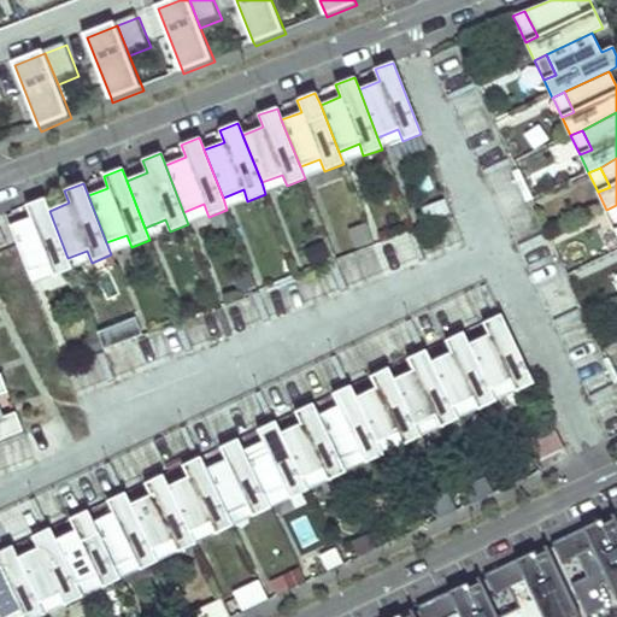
[(68,258),(50,211),(43,199),(25,206),(30,218),(9,227),(17,247),(28,274),(48,265),(53,277),(72,270),(68,258)]
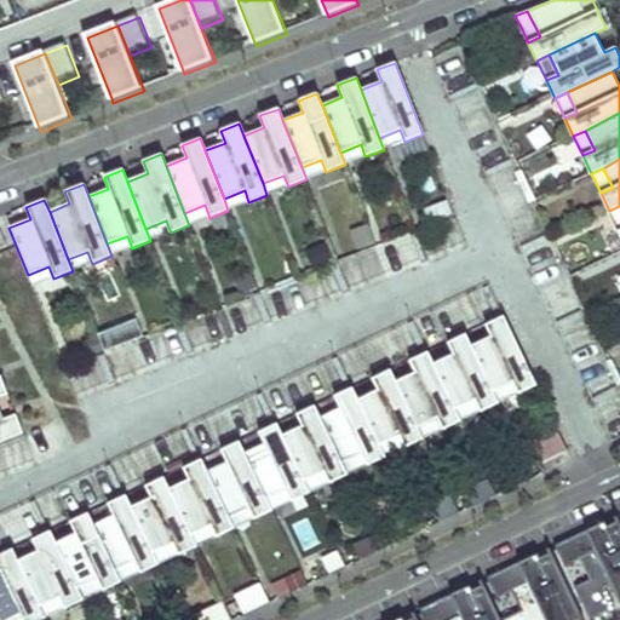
[(452,216),(447,201),(424,211),(429,225),(452,216)]
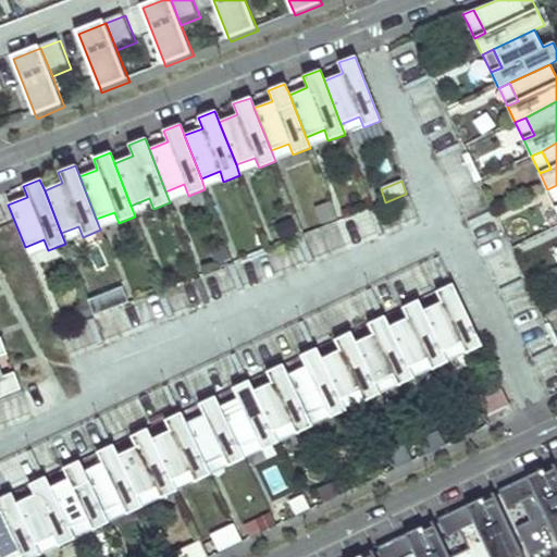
[(556,185),(547,189),(549,194),(556,207),(556,206),(556,185)]
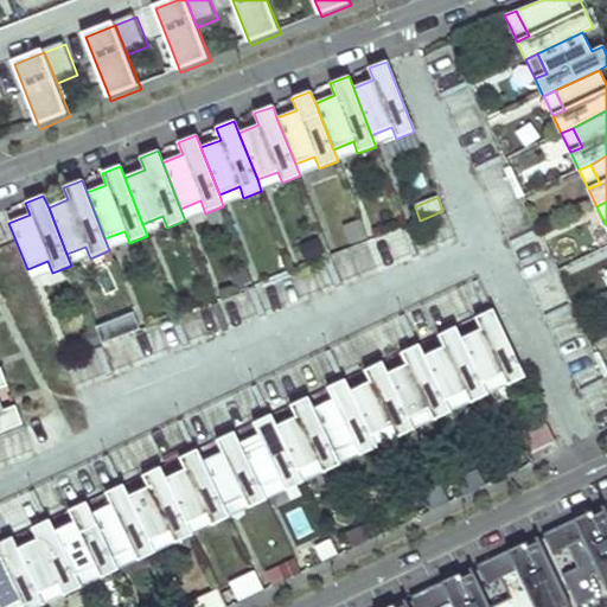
[(381,272),(369,241),(331,255),(333,261),(327,263),(332,274),(337,272),(343,286),(381,272)]
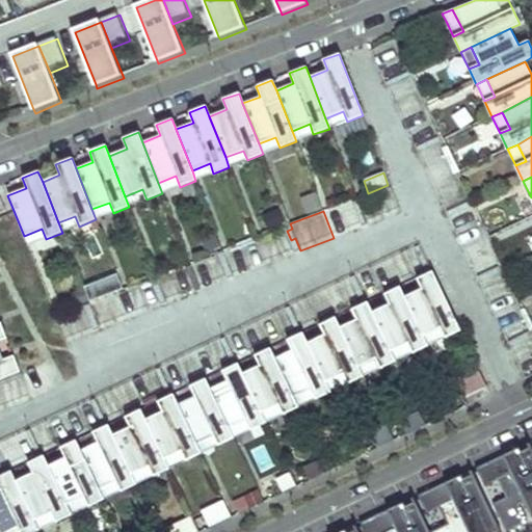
[(220,248),(215,235),(202,241),(207,255),(220,248)]
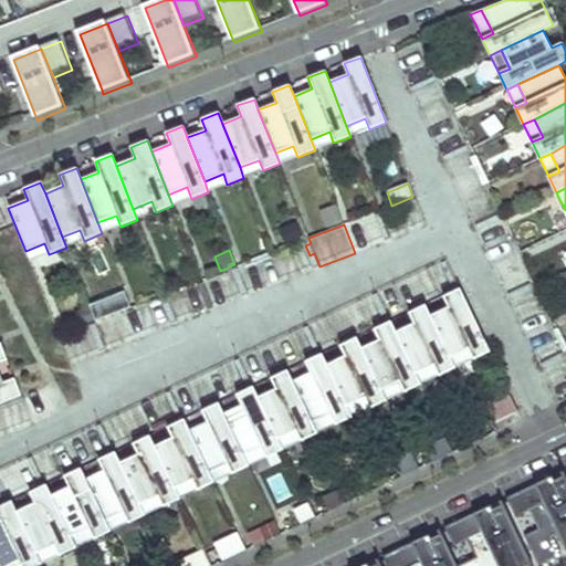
[(460,290),(447,262),(412,278),(426,306),(443,297),(460,290)]
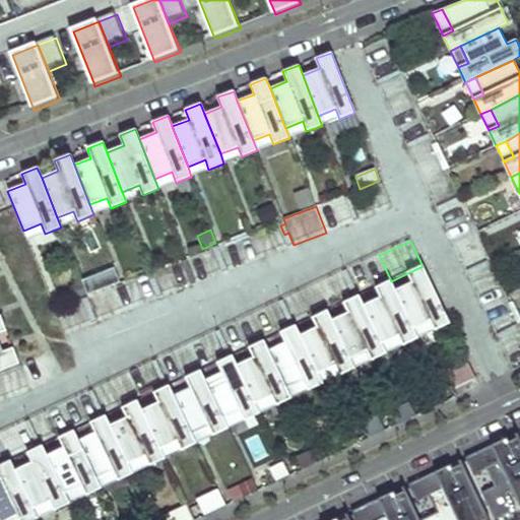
[(229,270),(223,258),(218,260),(215,251),(219,249),(217,244),(185,257),(196,283),(229,270)]
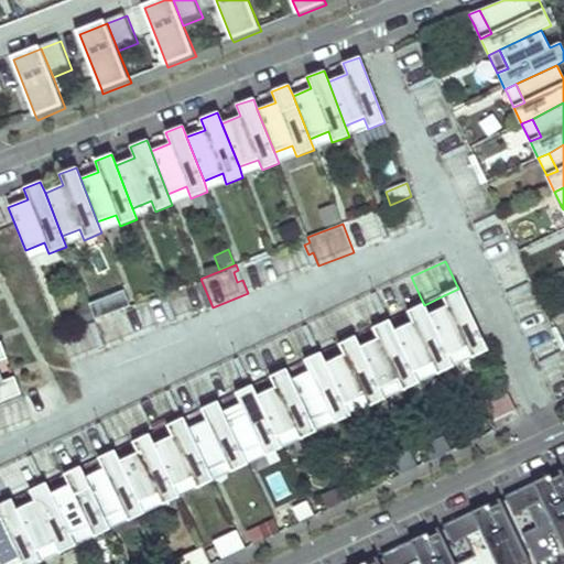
[(424,305),(411,277),(373,294),(376,299),(379,299),(383,307),(379,310),(383,320),(388,318),(389,322),(408,313),(424,305)]
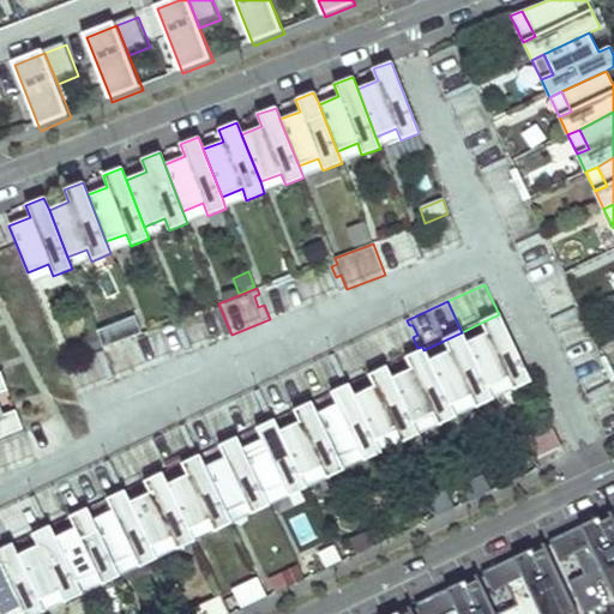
[(232,335),(218,304),(180,319),(182,324),(178,326),(181,337),(187,335),(192,350),(232,335)]
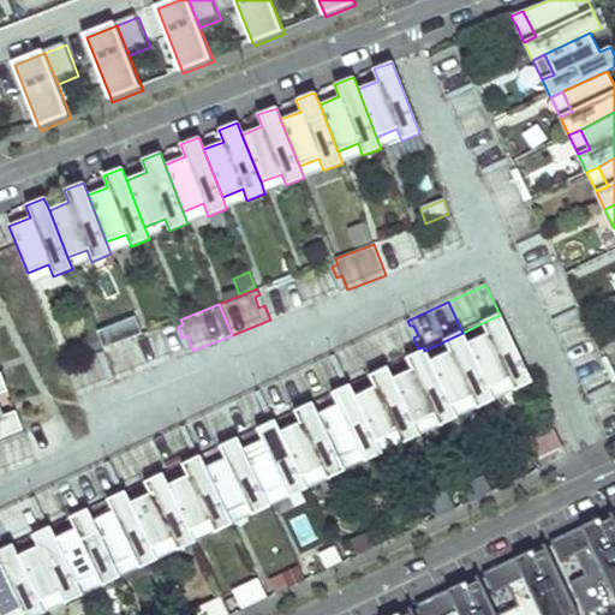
[(103,348),(142,332),(135,314),(96,330),(103,348)]
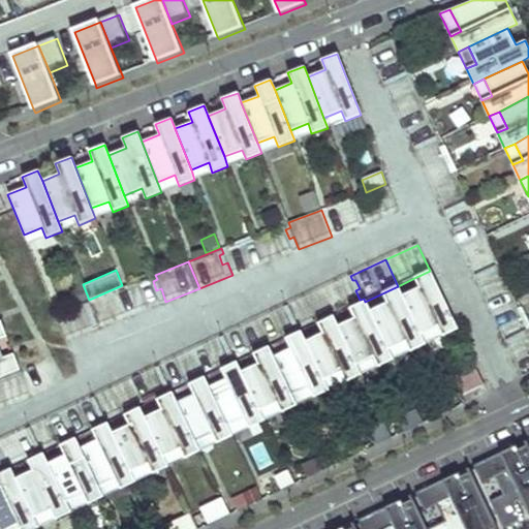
[(458,330),(430,271),(414,278),(418,288),(402,296),(421,335),(437,327),(442,336),(458,330)]
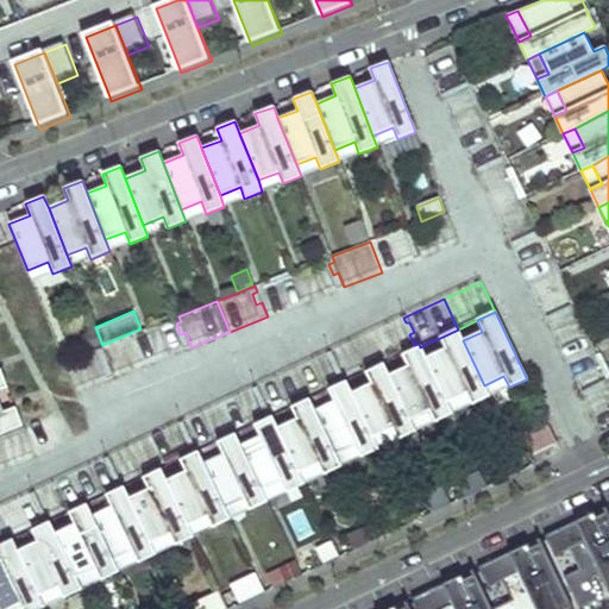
[(414,345),(409,334),(414,332),(409,322),(406,322),(403,318),(369,334),(383,364),(402,356),(420,347),(419,344),(414,345)]
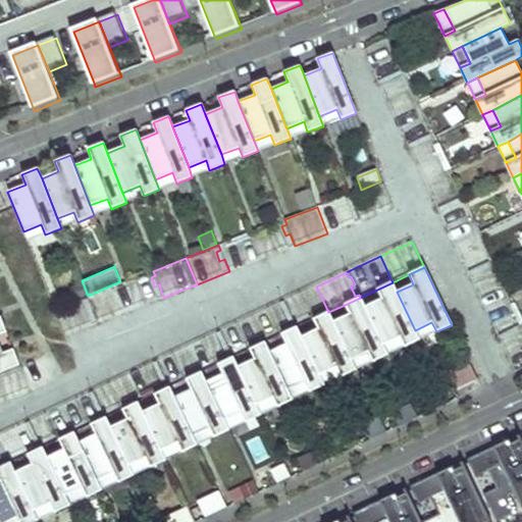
[(397,292),(393,282),(377,290),(381,300),(365,307),(383,345),(400,337),(404,347),(419,340),(415,330),(397,292)]
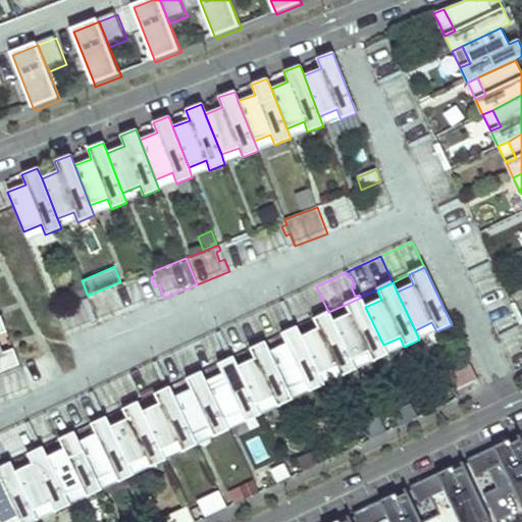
[(131,310),(120,283),(88,297),(90,301),(85,303),(89,312),(93,311),(98,323),(131,310)]
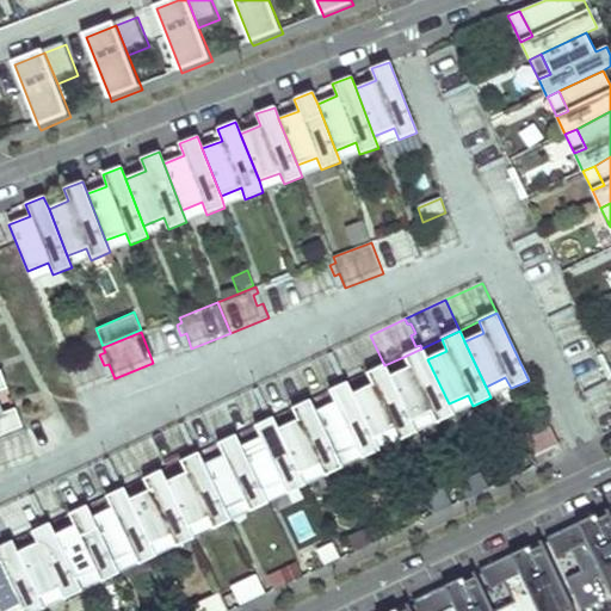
[(100,346),(96,333),(82,339),(87,351),(100,346)]
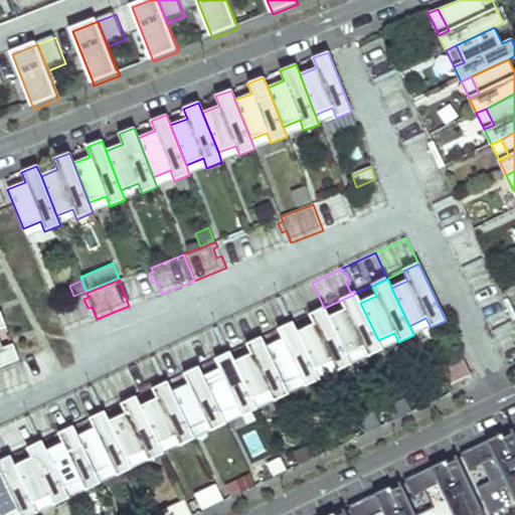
[(324,308),(312,283),(279,299),(281,303),(283,302),(288,311),(283,313),(287,322),(292,320),(293,323),(324,308)]
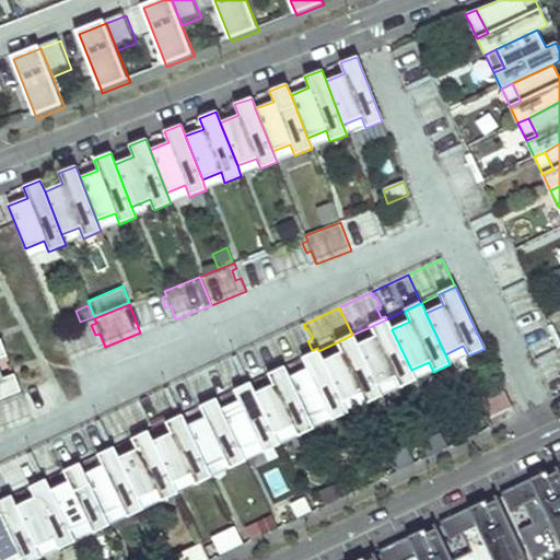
[(559,343),(549,322),(547,317),(520,330),(522,335),(535,362),(543,359),(544,361),(553,357),(551,351),(559,347),(559,343)]
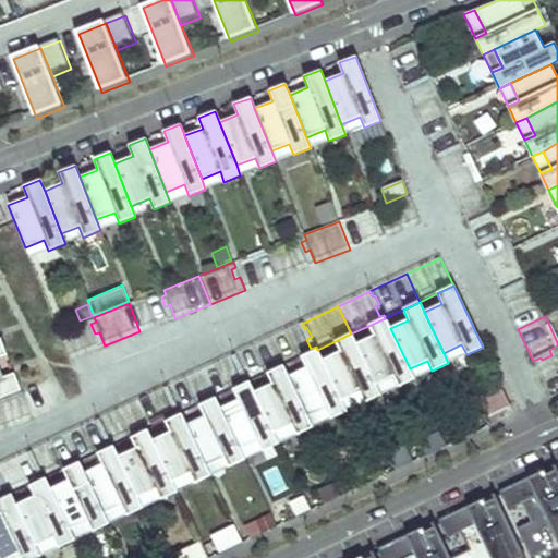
[(105,346),(99,332),(95,334),(91,324),(96,322),(94,317),(57,331),(68,360),(105,346)]
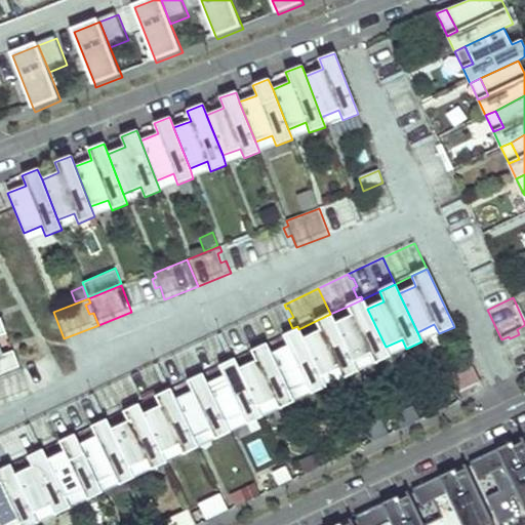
[(386,347),(367,309),(362,299),(347,307),(352,316),(335,324),(354,362),(369,355),(374,364),(390,357),(386,347)]
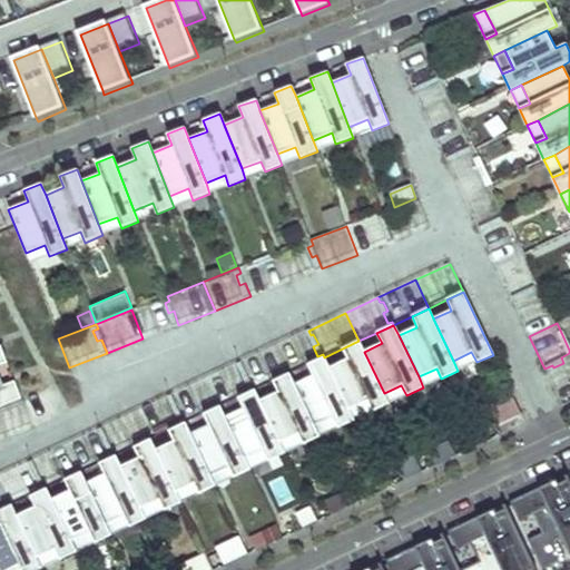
[(317,356),(313,346),(318,344),(313,334),(311,335),(308,331),(276,346),(290,374),(307,365),(324,357),(323,354),(317,356)]
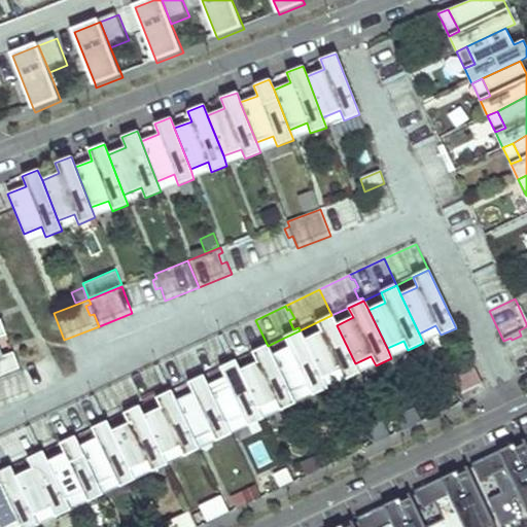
[(355,363),(337,325),(331,315),(316,323),(321,332),(305,340),(322,379),(339,371),(344,381),(359,374),(355,363)]
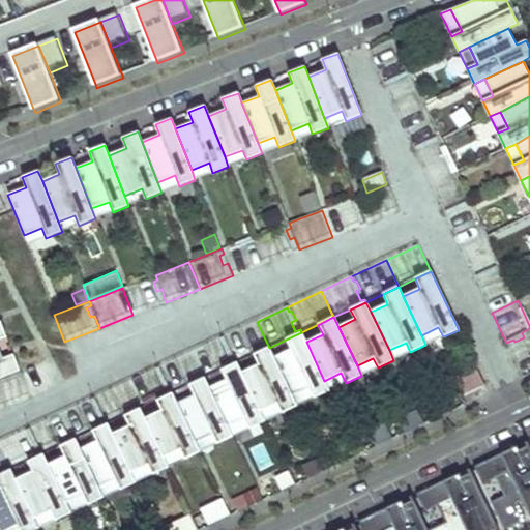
[(269,348),(257,322),(223,337),(225,343),(227,341),(231,350),(227,353),(231,362),(236,359),(237,363),(254,355),(269,348)]
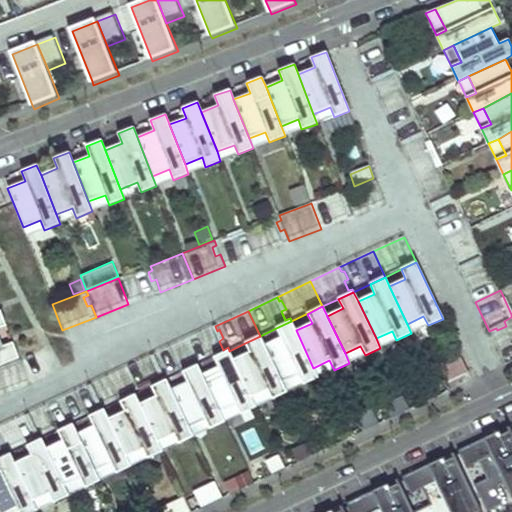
[(313,368),(296,330),(291,321),(276,328),(281,338),(265,345),(282,382),(298,375),(303,385),(318,378),(313,368)]
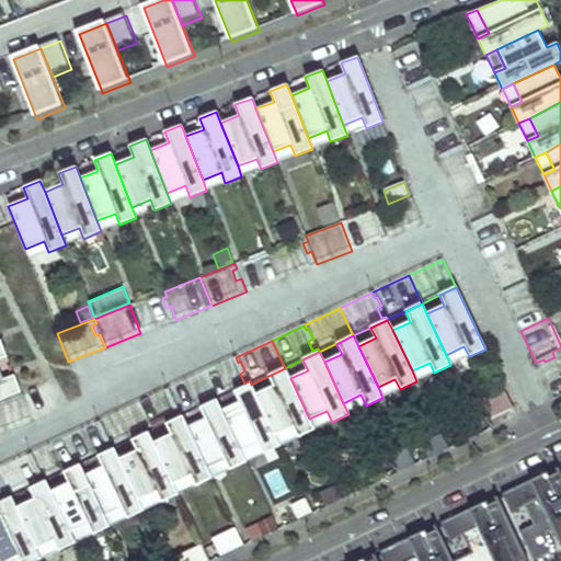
[(236,357),(204,373),(217,400),(235,392),(251,385),(250,380),(244,384),(240,374),(244,370),(240,361),(238,363),(236,357)]
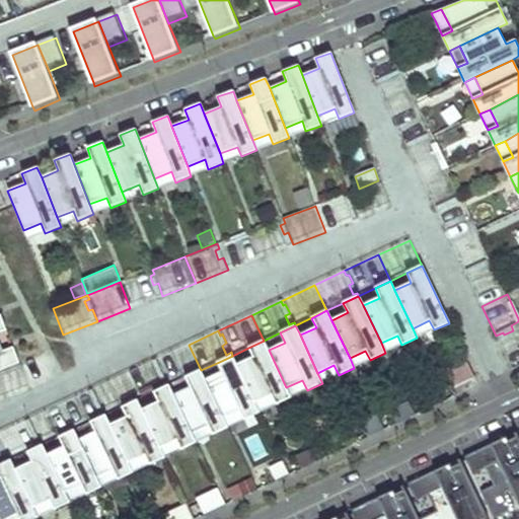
[(286,387),(269,350),(264,341),(248,348),(252,358),(236,365),(254,402),(271,395),(276,404),(291,398),(286,387)]
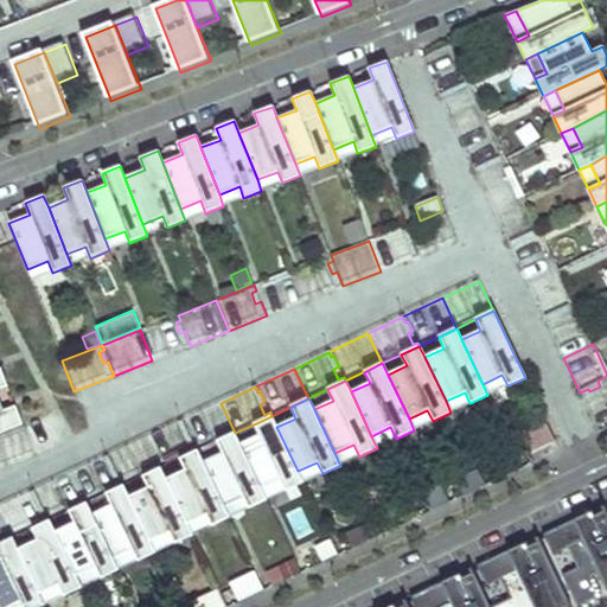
[(23,428),(16,409),(5,414),(0,403),(0,436),(12,433),(23,428)]
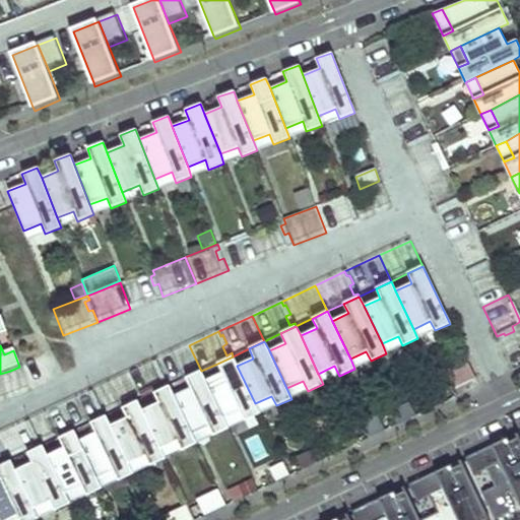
[(189,345),(154,362),(156,366),(159,365),(164,374),(158,376),(164,385),(168,383),(169,386),(186,379),(201,371),(189,345)]
